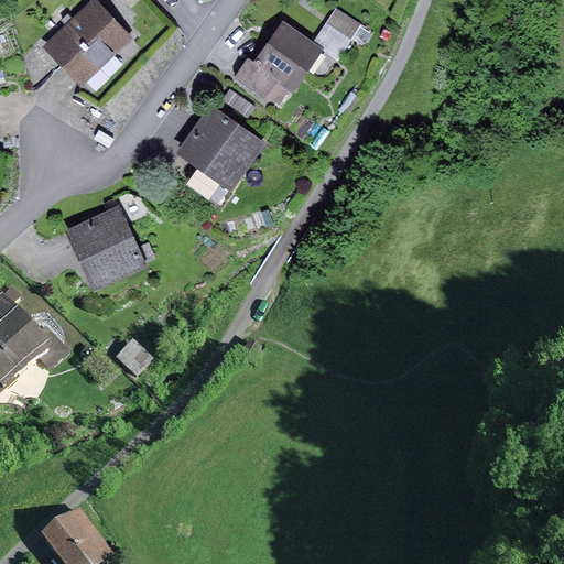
[(96,0),(91,0),(43,46),(80,86),(132,38),(96,0)]
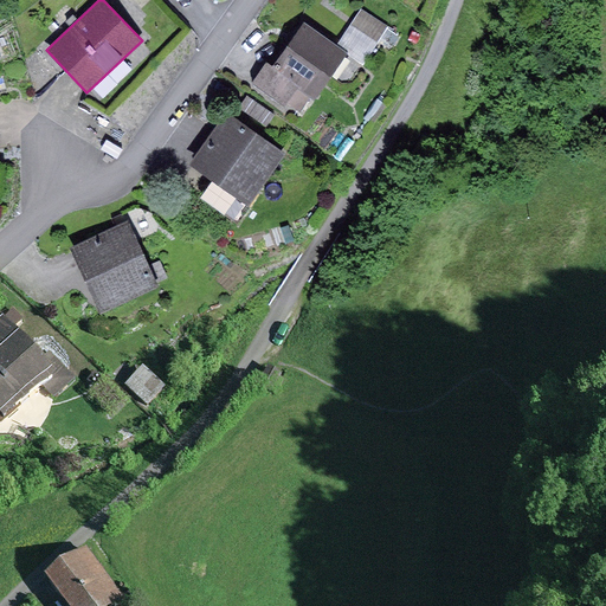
[(66,7),(59,13),(66,21),(73,14),(66,7)]
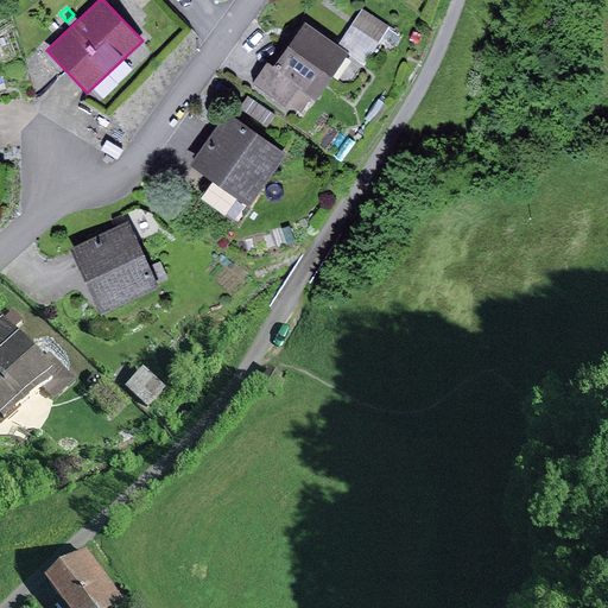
[(363,8),(340,44),(352,52),(367,62),(391,26),(363,8)]
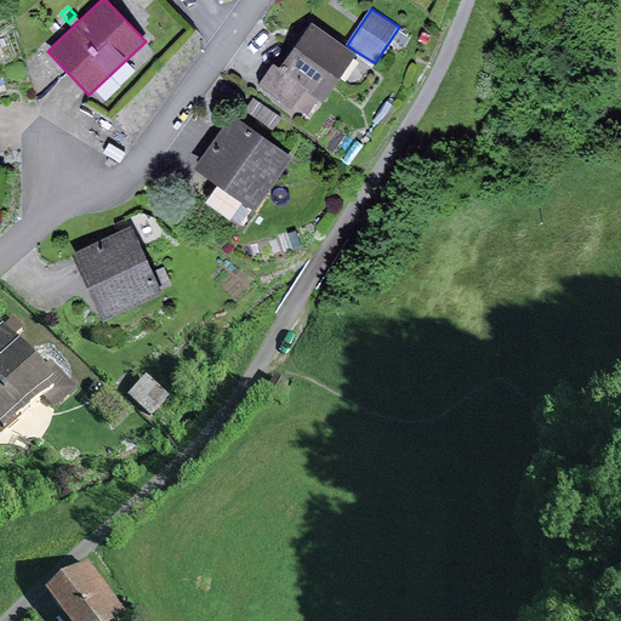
[(347,45),(312,22),(280,70),(274,66),(262,84),(308,115),(318,101),(324,106),(359,53),(347,45)]
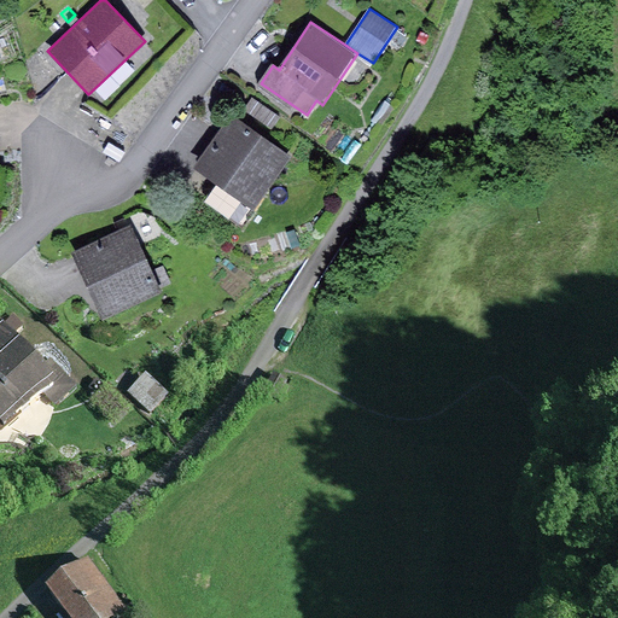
[(110,97),(103,106),(110,111),(116,100),(110,97)]
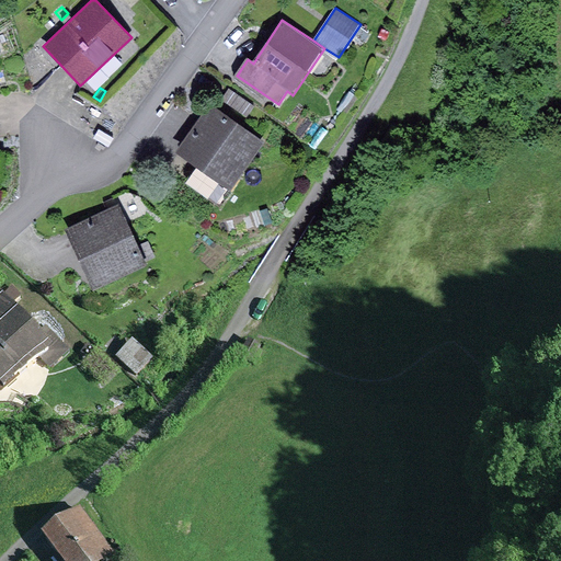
[(254,106),(229,89),(219,104),(244,122),(254,106)]
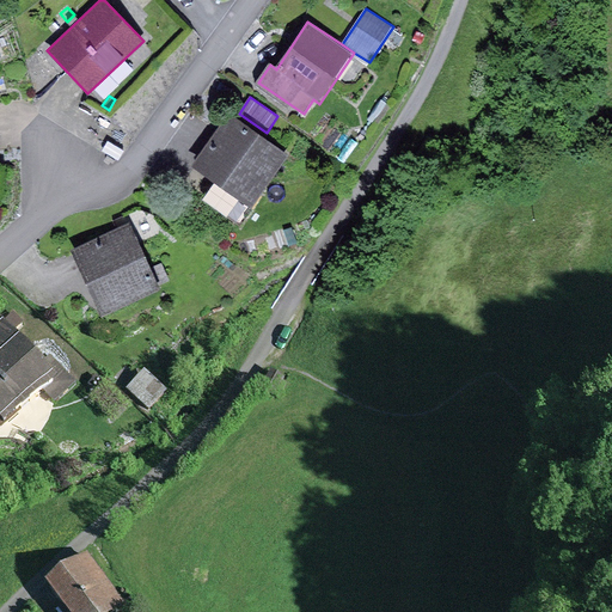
[(288,154),(228,114),(193,166),(252,207),(288,154)]
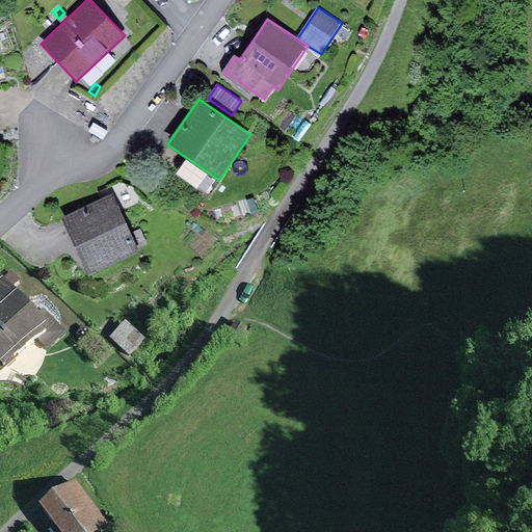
[(114,194),(63,217),(88,272),(139,249),(114,194)]
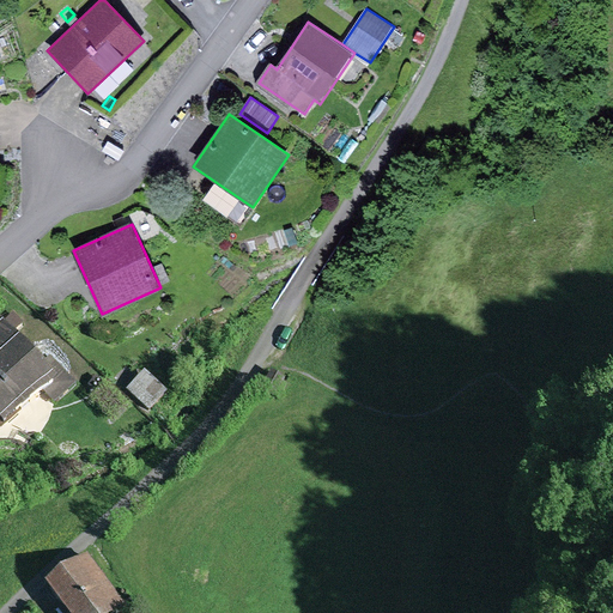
[(40,362),(0,319),(0,425),(4,431),(46,393),(55,404),(78,383),(50,352),(40,362)]
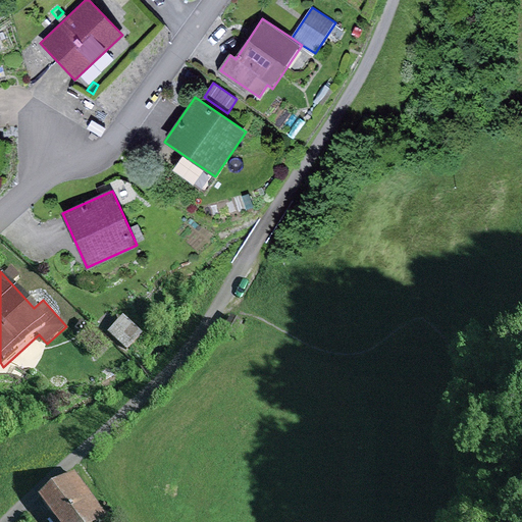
[(68,306),(65,309),(81,323),(84,319),(68,306)]
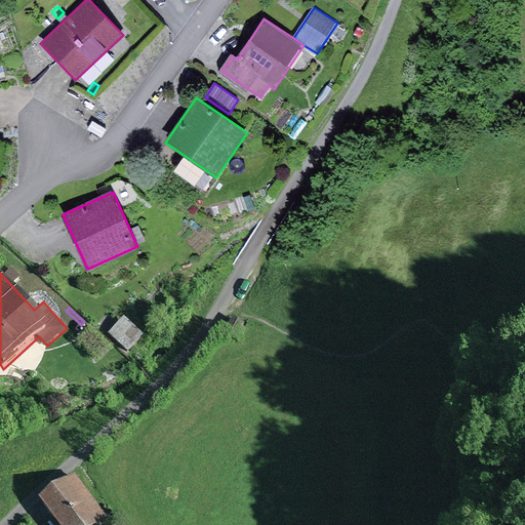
[(225,334),(235,339),(243,324),(233,319),(225,334)]
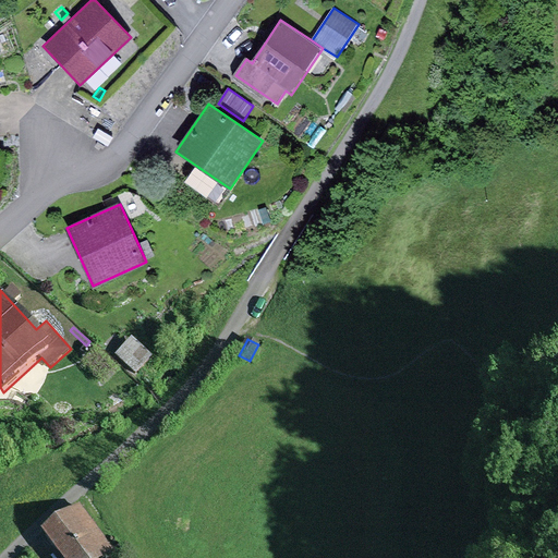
[(132,340),(116,356),(136,376),(153,359),(132,340)]
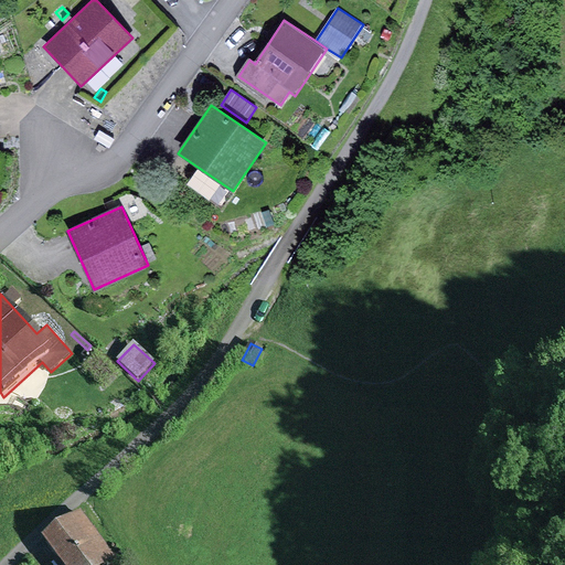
[(82,514),(43,542),(60,564),(110,564),(116,562),(82,514)]
